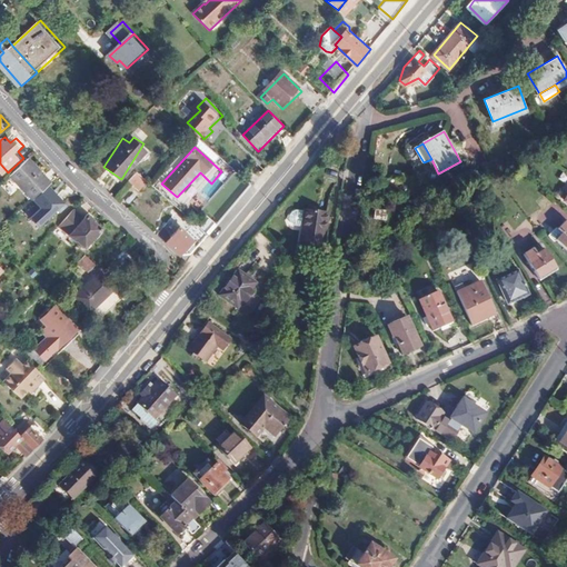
[(38,197),(55,181),(32,156),(15,171),(38,197)]
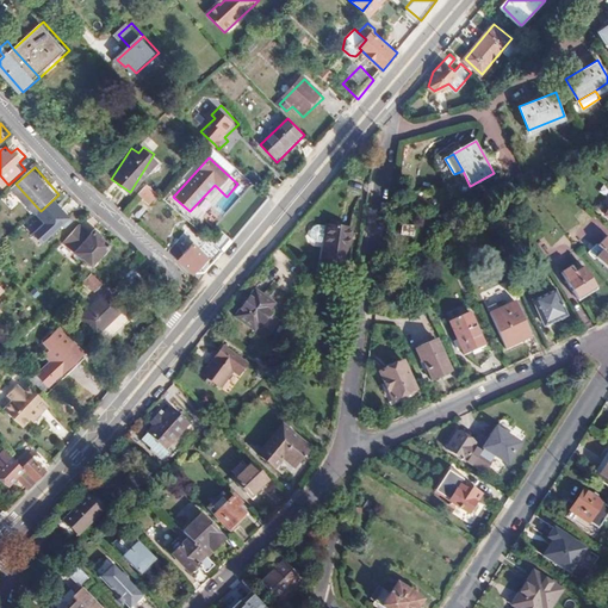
[(137,192),(149,203),(159,193),(148,182),(137,192)]
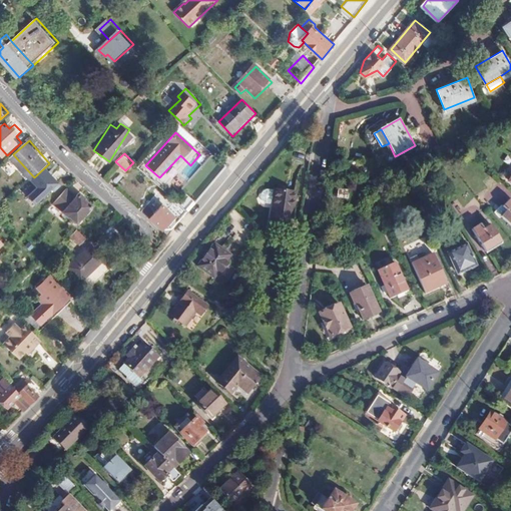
[(56,171),(45,184),(56,192),(66,180),(56,171)]
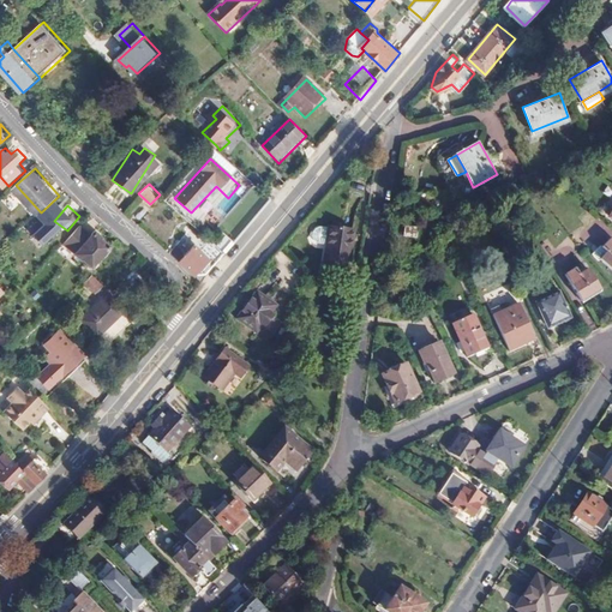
[(99,231),(95,235),(83,225),(65,247),(81,262),(82,262),(90,270),(109,250),(101,241),(106,238),(99,231)]
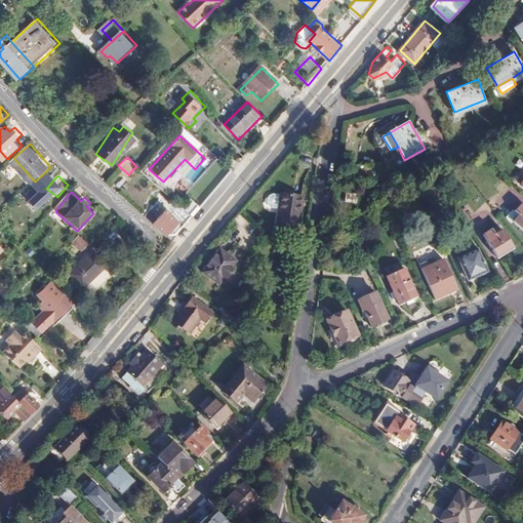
[(355,202),(356,195),(346,193),(344,200),(355,202)]
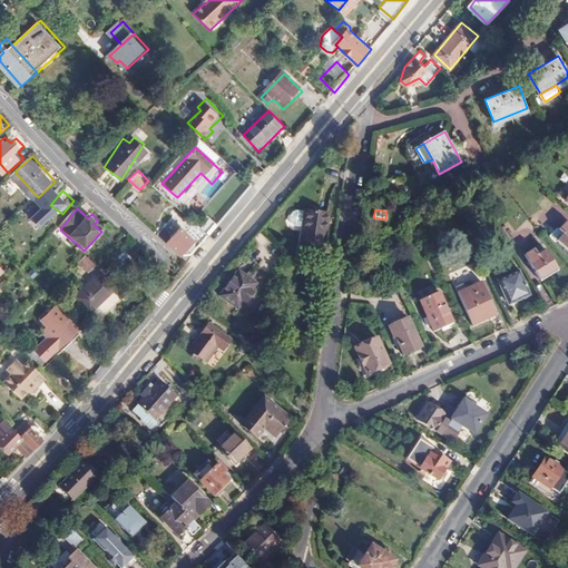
[(305,228),(302,251),(322,253),(327,215),(307,211),(307,214),(300,213),(296,215),(291,218),(292,224),(297,227),(305,228)]
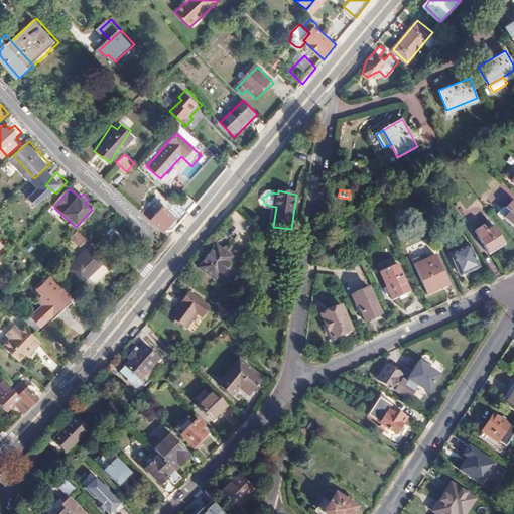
[(513,199),(506,205),(511,210),(505,216),(513,224),(513,199)]
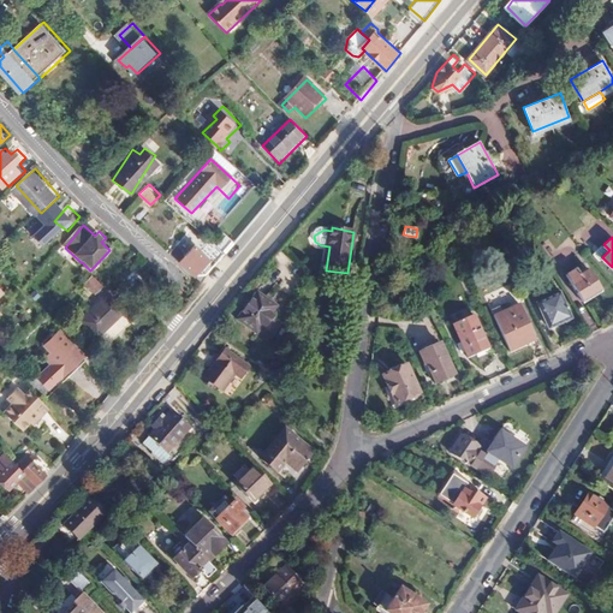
[(226,257),(212,244),(204,251),(219,266),(226,257)]
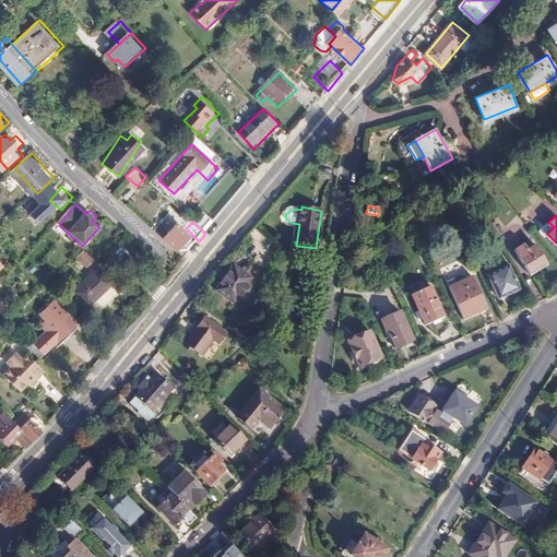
[(168,235),(161,227),(155,233),(178,255),(190,240),(177,227),(168,235)]
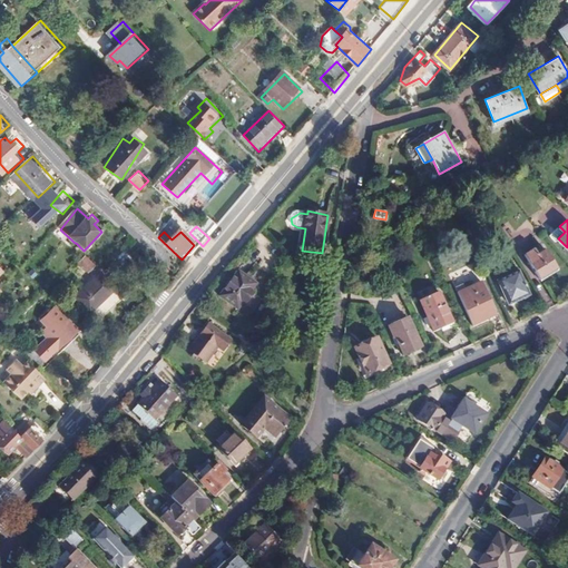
[(15,242),(8,235),(0,242),(0,250),(2,253),(15,242)]
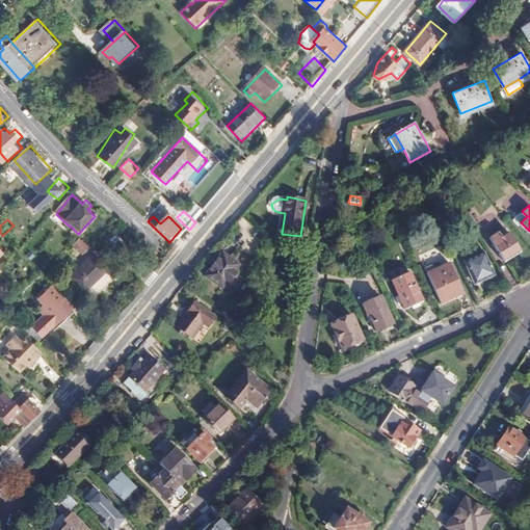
[(522,248),(510,231),(504,235),(500,230),(491,235),(504,258),(522,248)]
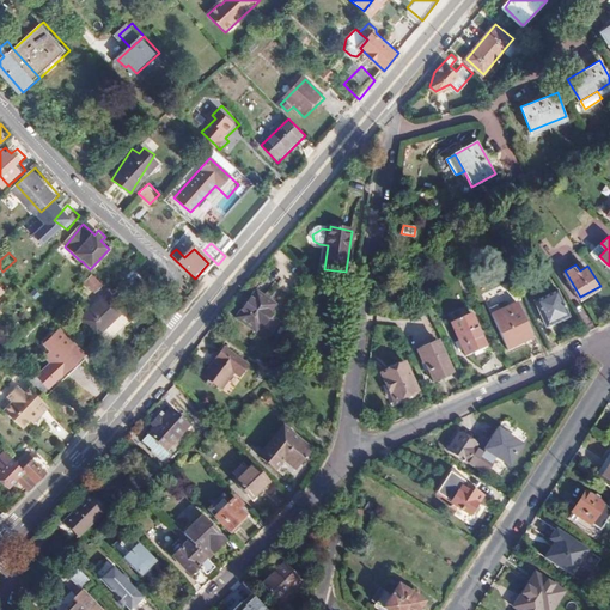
[(35,279),(28,270),(22,275),(29,284),(35,279)]
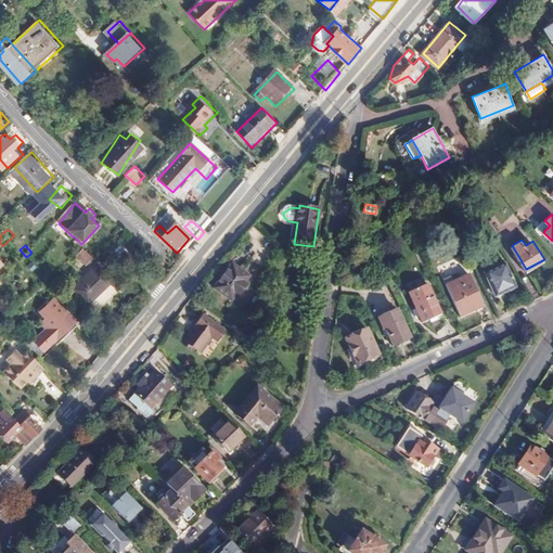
[(78,255),(85,261),(90,256),(84,249),(78,255)]
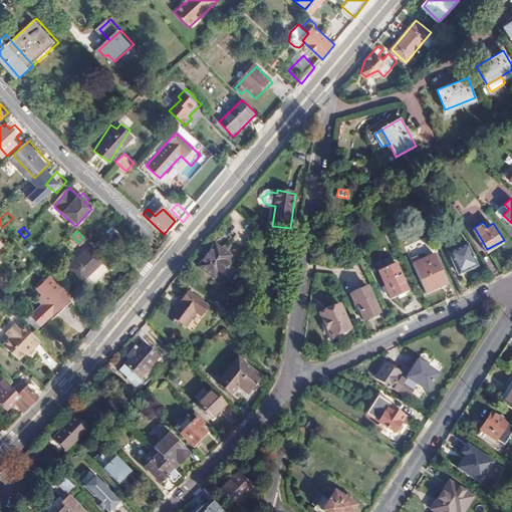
[(200,265),(216,277),(220,271),(222,272),(228,263),(226,261),(231,255),(216,243),(200,265)]
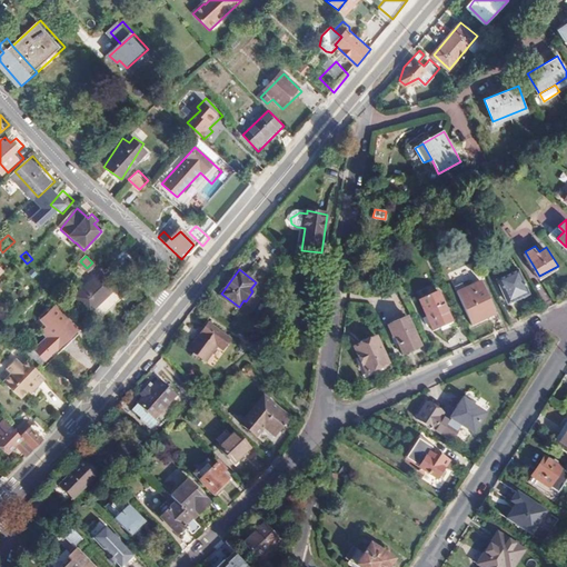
[(507,302),(527,294),(516,270),(497,278),(507,302)]
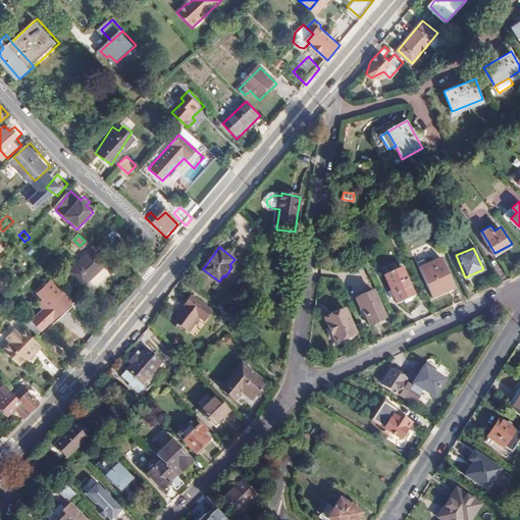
[(107,263),(94,250),(71,274),(85,287),(107,263)]
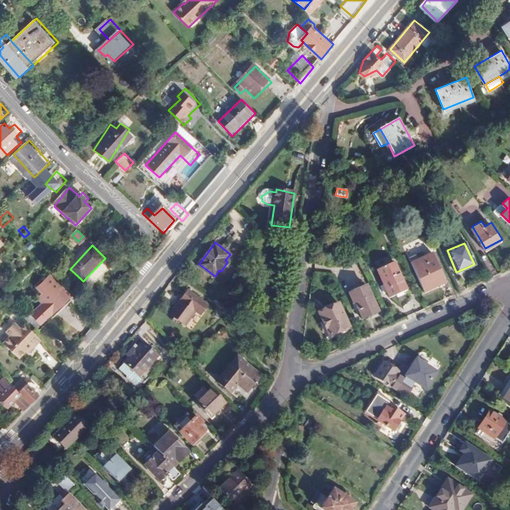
[(446,279),(432,250),(411,260),(425,289),(446,279)]
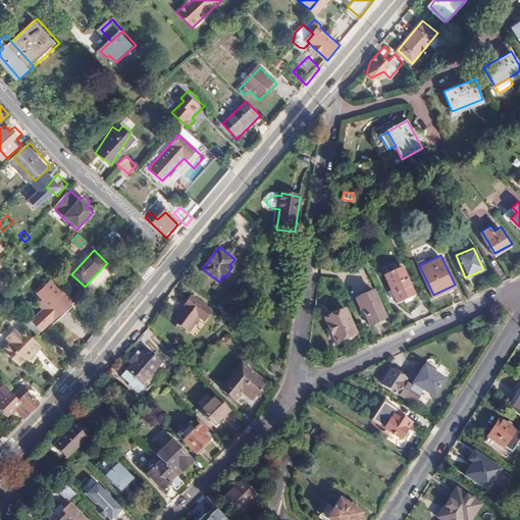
[(416,295),(402,264),(384,272),(398,301),(404,298),(406,300),(416,295)]
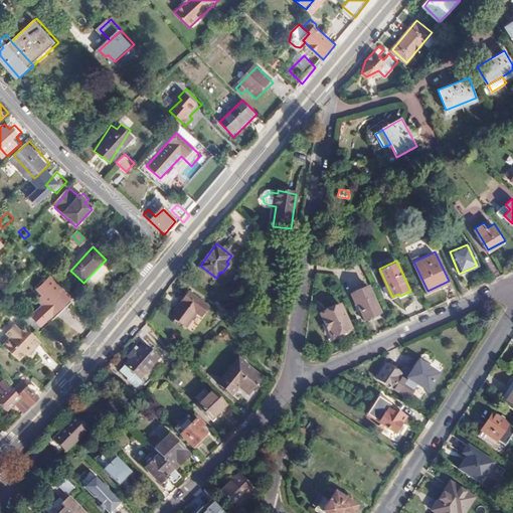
[(36,316),(46,328),(78,301),(72,292),(53,272),(38,285),(44,292),(44,299),(45,304),(36,316)]
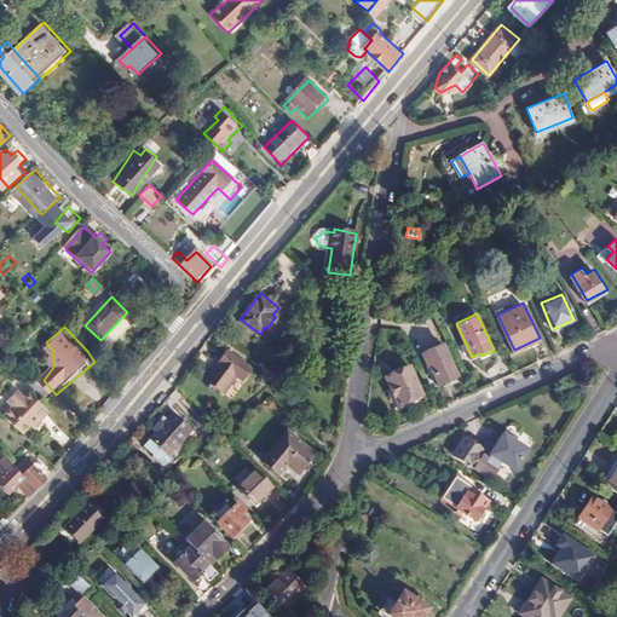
[(457,374),(443,341),(422,351),(428,365),(430,365),(438,382),(457,374)]
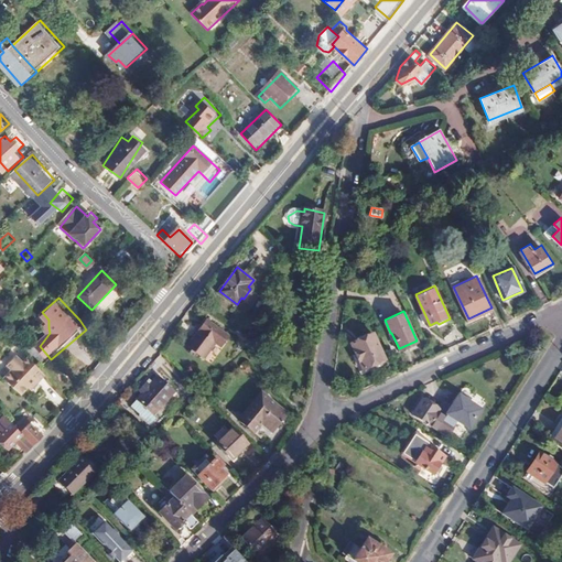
[(209,346),(213,349),(218,342),(222,344),(228,334),(206,320),(188,346),(203,355),(209,346)]
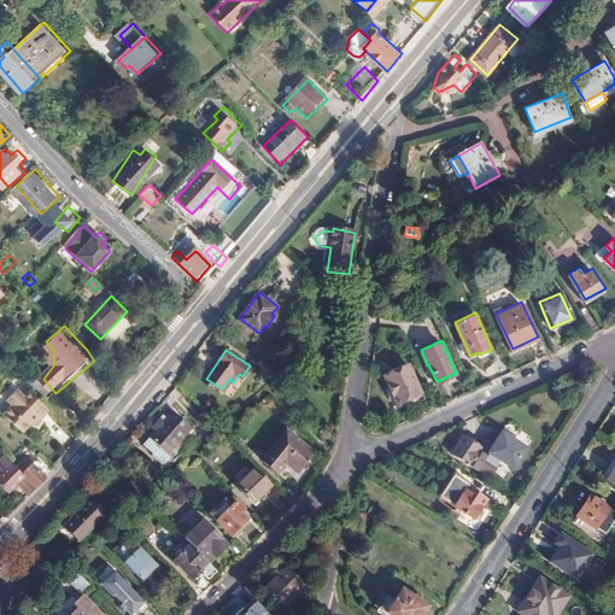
[(420,390),(406,361),(385,372),(397,402),(420,390)]
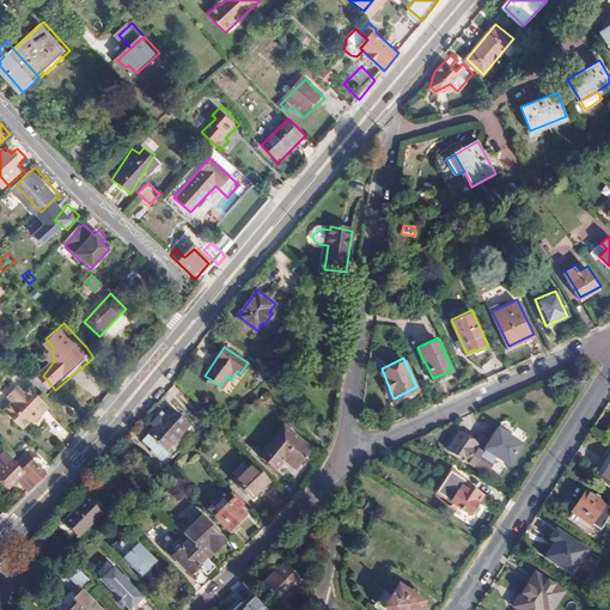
[(101,366),(113,382),(122,374),(110,359),(101,366)]
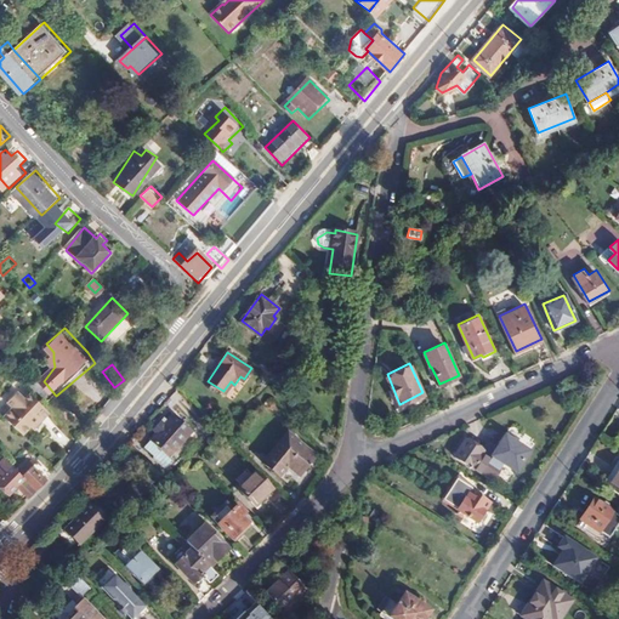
[(227,395),(234,385),(231,381),(223,391),(227,395)]
